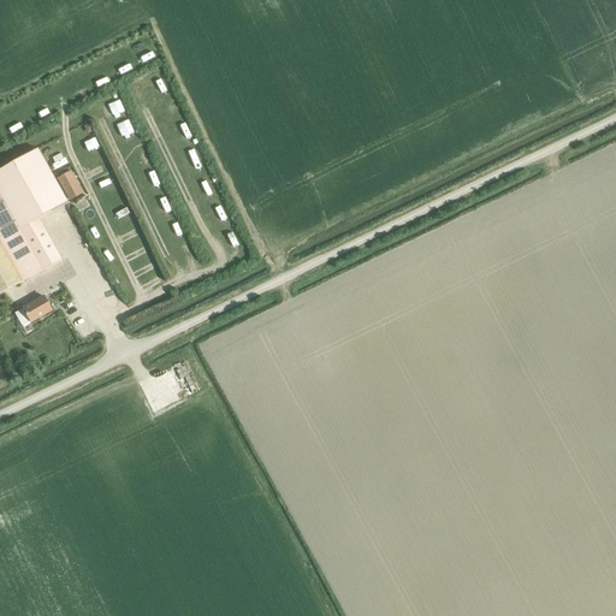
[(137,78),(141,84),(150,78),(148,72),(137,78)]
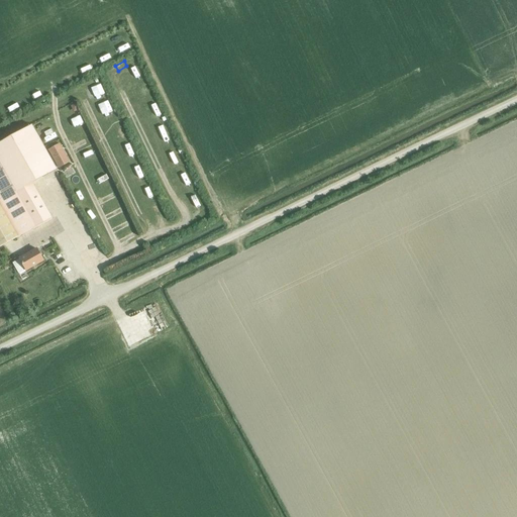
[(140,76),(145,73),(141,65),(136,67),(140,76)]
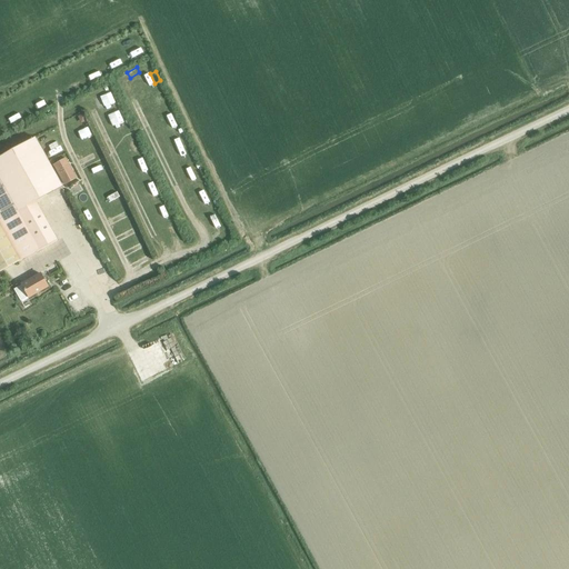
[(127,105),(120,108),(125,118),(131,115),(127,105)]
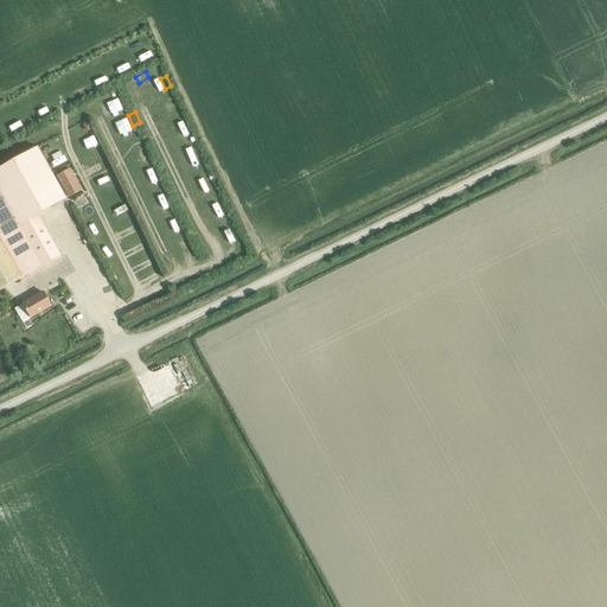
[(186,132),(192,129),(189,117),(181,119),(186,132)]
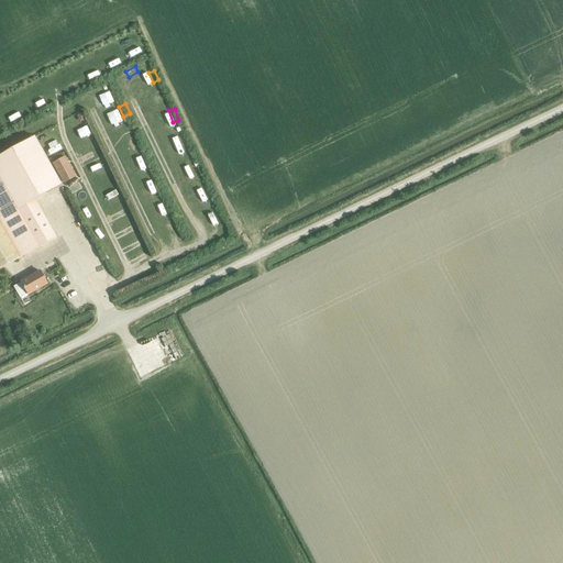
[(92,114),(85,117),(88,130),(96,128),(92,114)]
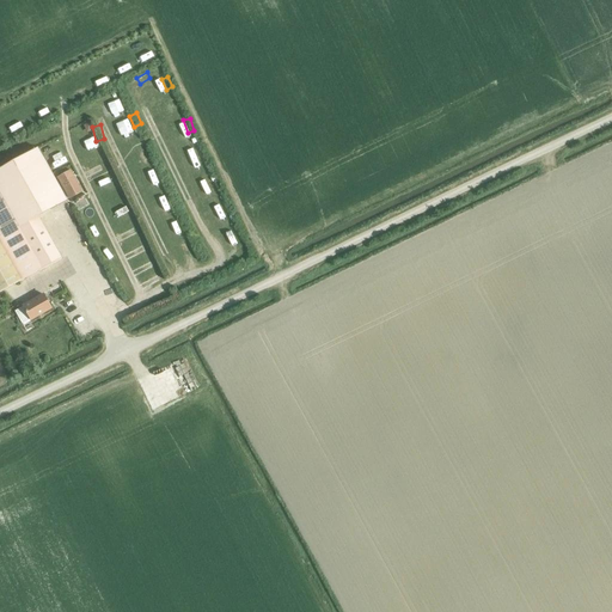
[(152,141),(138,147),(141,158),(157,153),(152,141)]
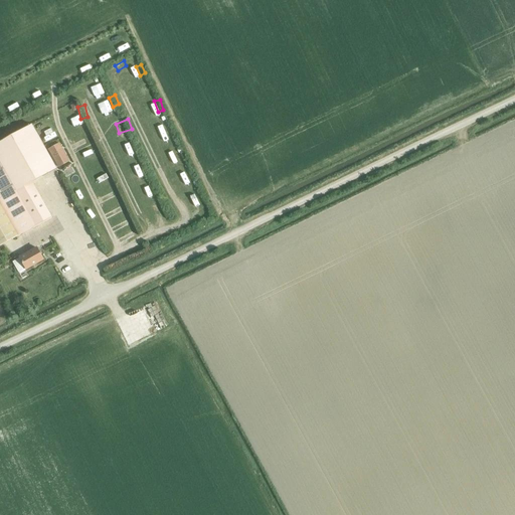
[(0,142),(0,246),(19,236),(32,228),(34,227),(14,192),(32,182),(55,169),(32,126),(31,125),(0,142)]
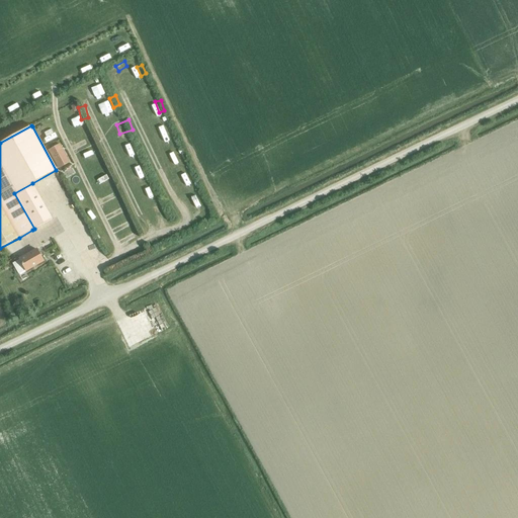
[(84,141),(97,135),(94,128),(81,136),(84,141)]
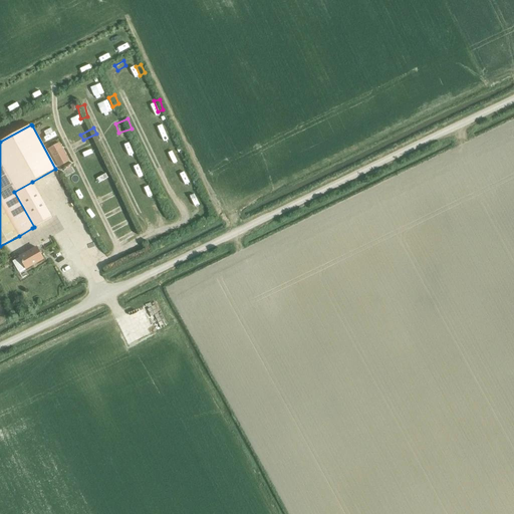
[(131,154),(141,150),(137,139),(126,144),(131,154)]
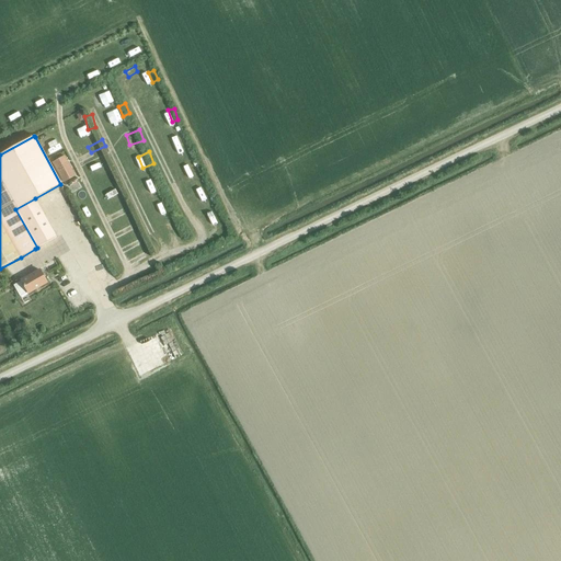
[(110,153),(99,158),(102,167),(113,162),(110,153)]
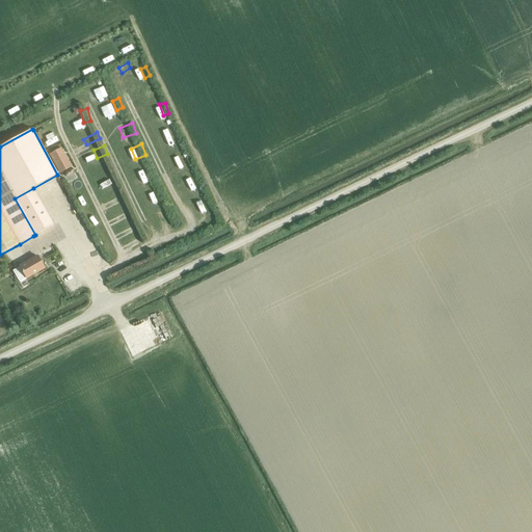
[(61,149),(50,154),(60,174),(72,167),(61,149)]
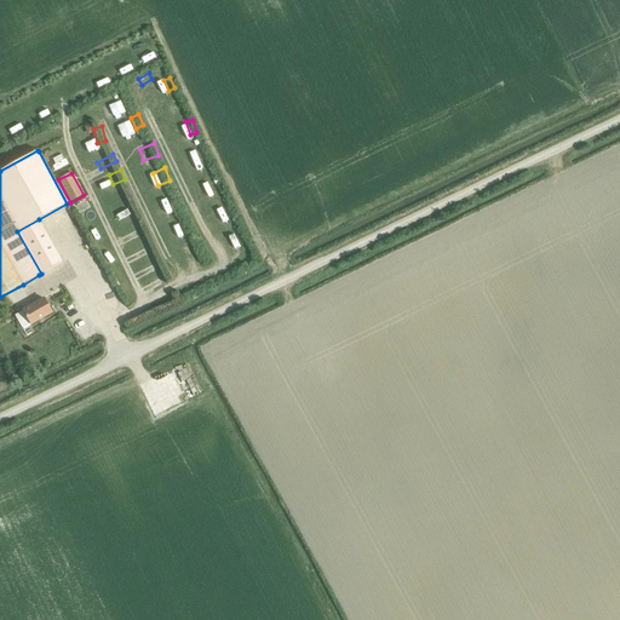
[(171,191),(164,195),(168,207),(177,204),(171,191)]
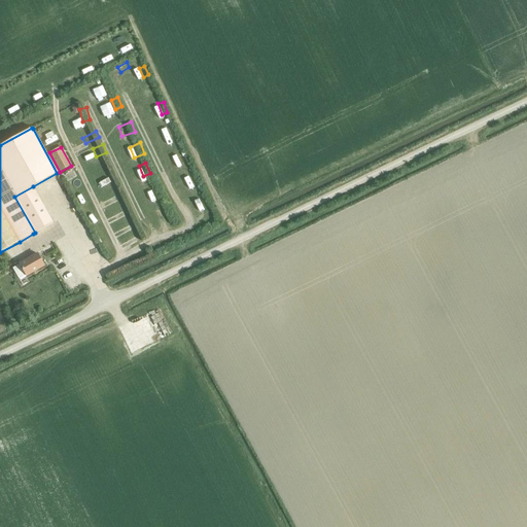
[(110,164),(104,167),(109,176),(115,173),(110,164)]
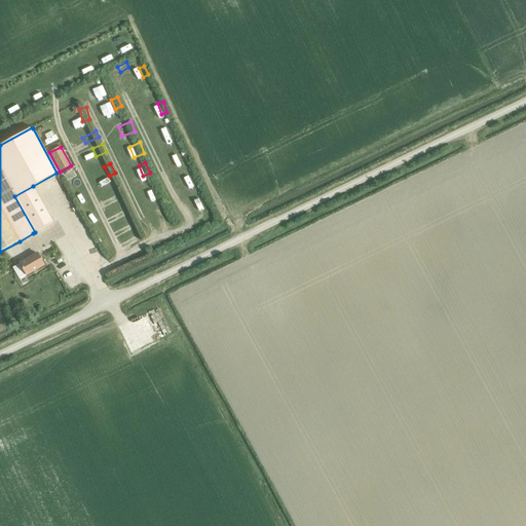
[(186,180),(189,190),(195,188),(193,178),(186,180)]
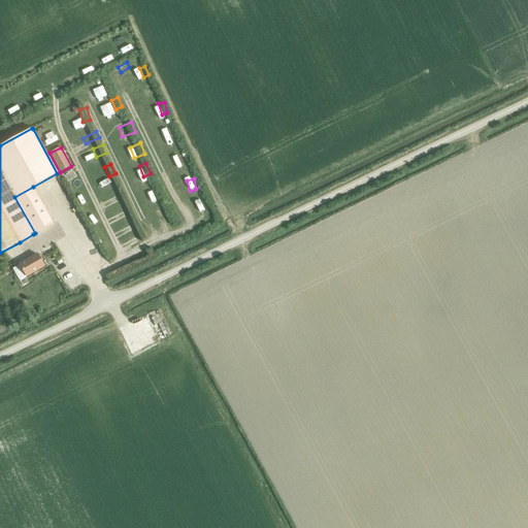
[(156,182),(150,184),(154,195),(160,193),(156,182)]
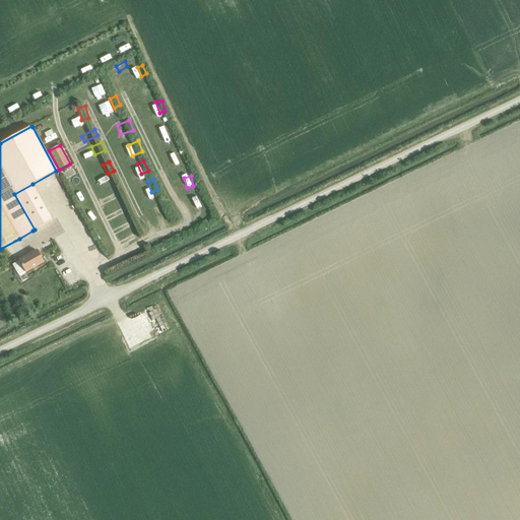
[(119,181),(106,184),(107,190),(120,186),(119,181)]
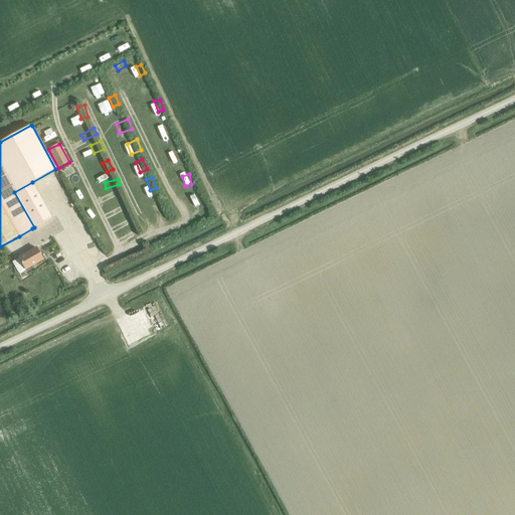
[(51,217),(32,182),(14,192),(34,227),(51,217)]
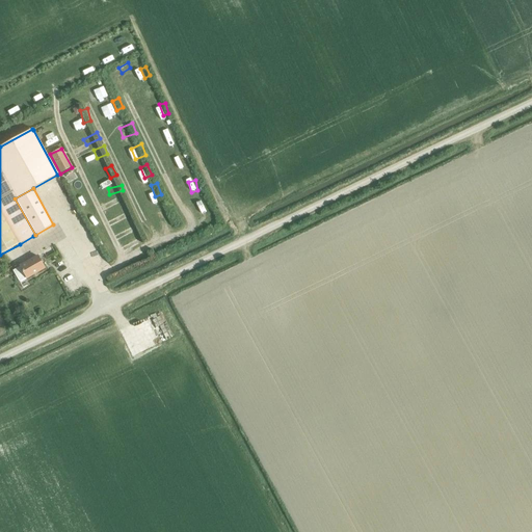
[(46,192),(45,193),(44,191),(38,193),(51,219),(57,216),(46,192)]
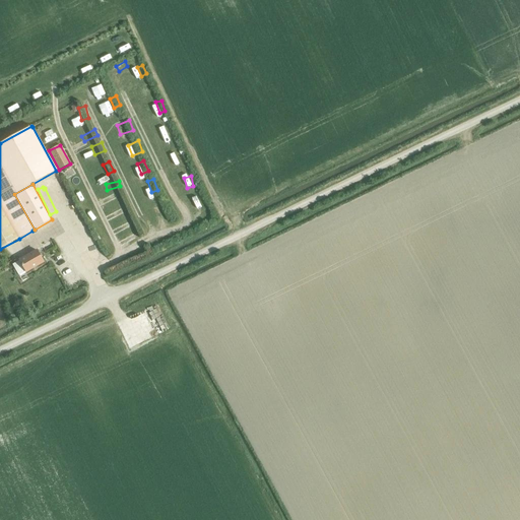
[(202,190),(196,191),(199,202),(205,200),(202,190)]
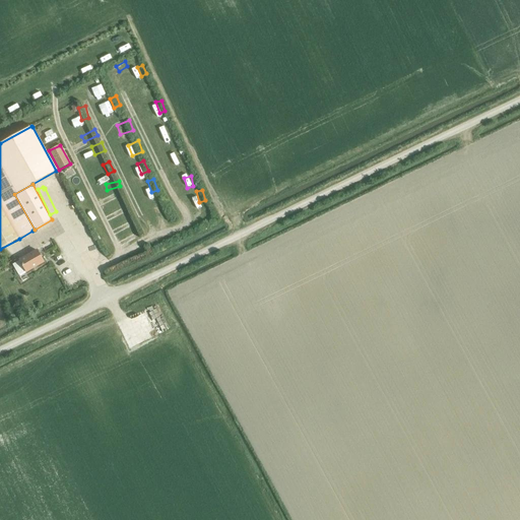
[(124,206),(130,204),(126,195),(120,197),(124,206)]
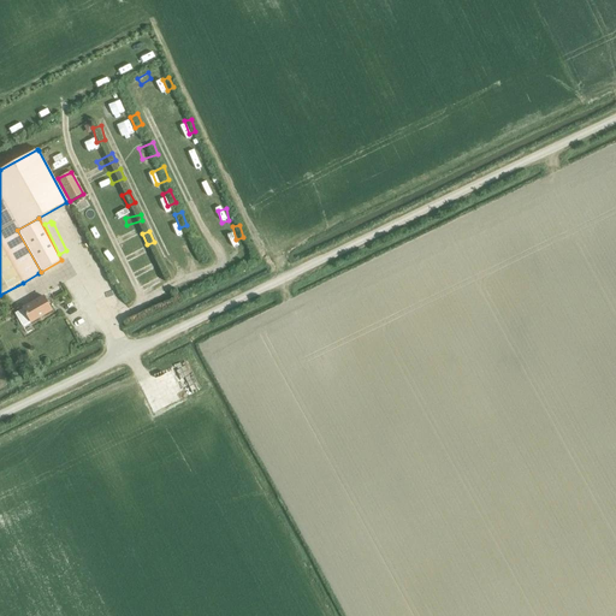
[(182,236),(190,248),(197,243),(189,231),(182,236)]
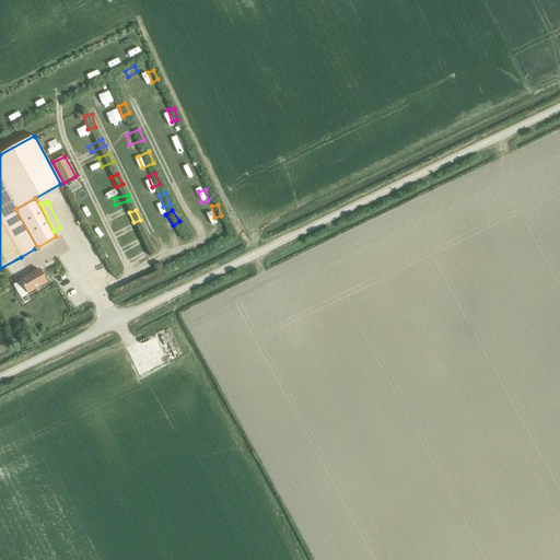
[(136,257),(154,248),(151,242),(133,251),(136,257)]
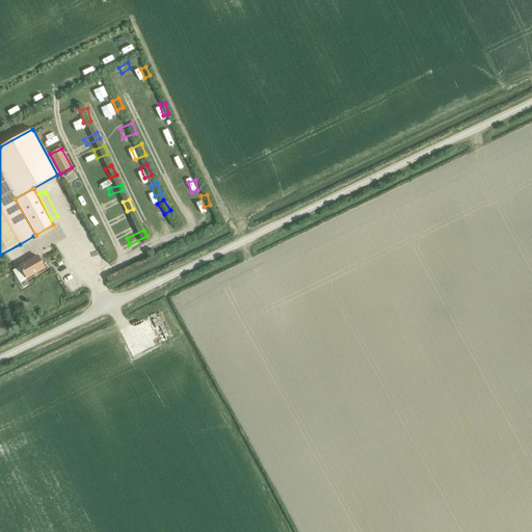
[(104,255),(109,249),(101,241),(95,247),(104,255)]
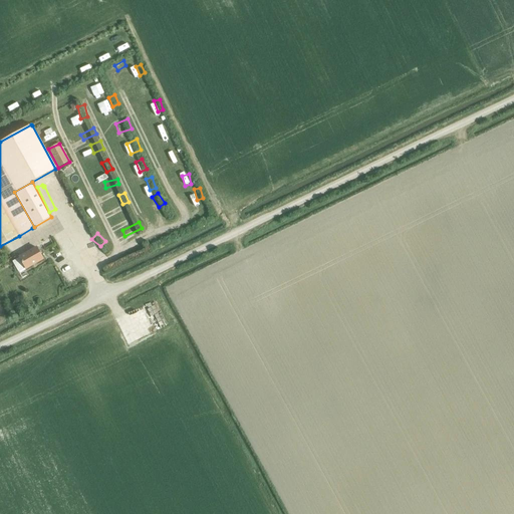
[(25,268),(26,269),(43,259),(37,248),(15,260),(12,262),(18,272),(25,268)]
